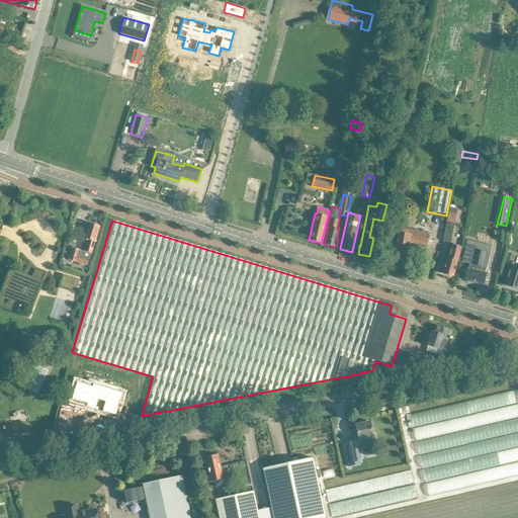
[(446,223),(445,234),(443,246),(450,247),(453,224),(446,223)]
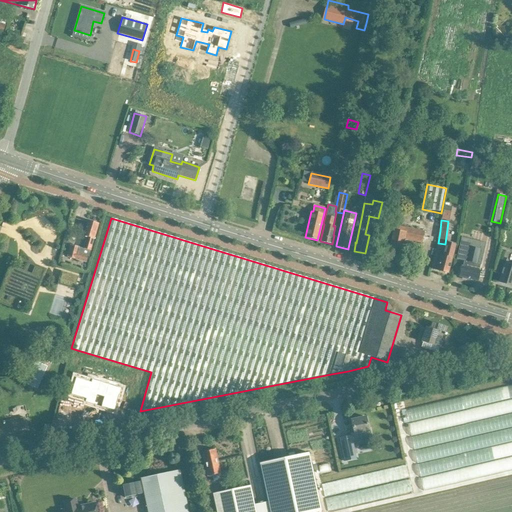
[(86,237),(83,248),(71,245),(67,257),(86,262),(88,256),(89,256),(98,224),(87,221),(83,237),(86,237)]
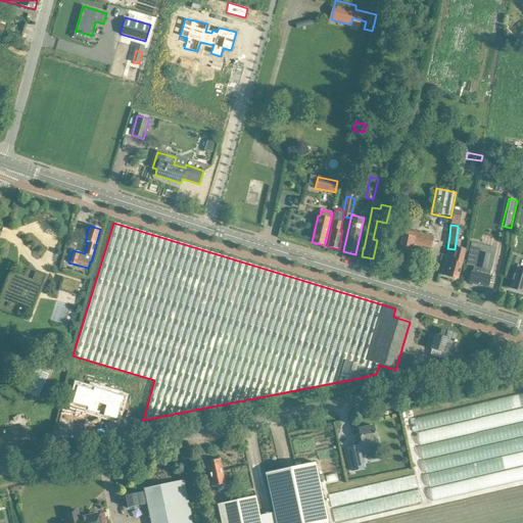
[(433,236),(401,230),(397,253),(411,256),(413,244),(431,248),(433,236)]
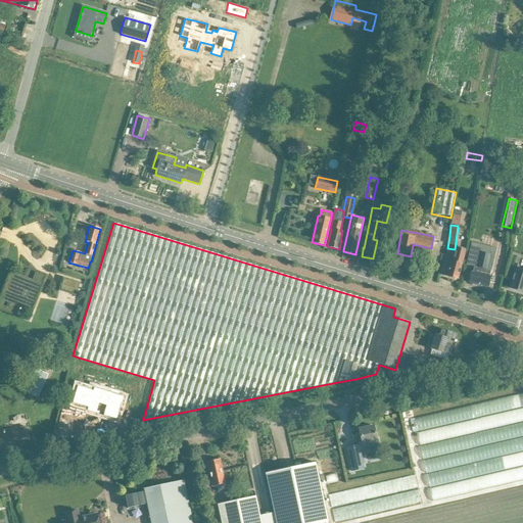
[(477,284),(488,287),(490,276),(491,269),(487,268),(492,246),(472,242),(467,265),(474,267),(473,272),(472,272),(470,283),(472,283),(472,284),(477,286),(477,284)]
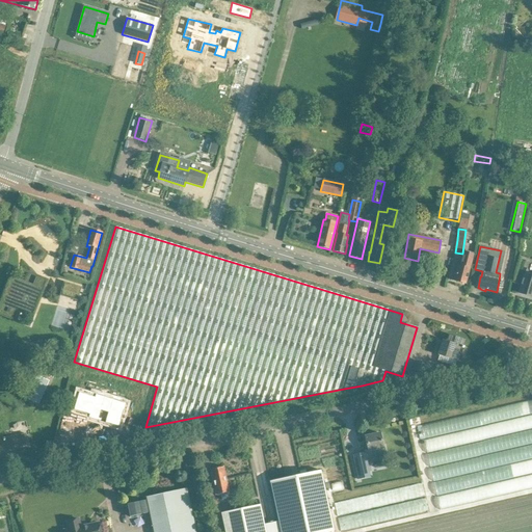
[(458,265),(454,281),(466,284),(473,255),(466,253),(462,266),(458,265)]
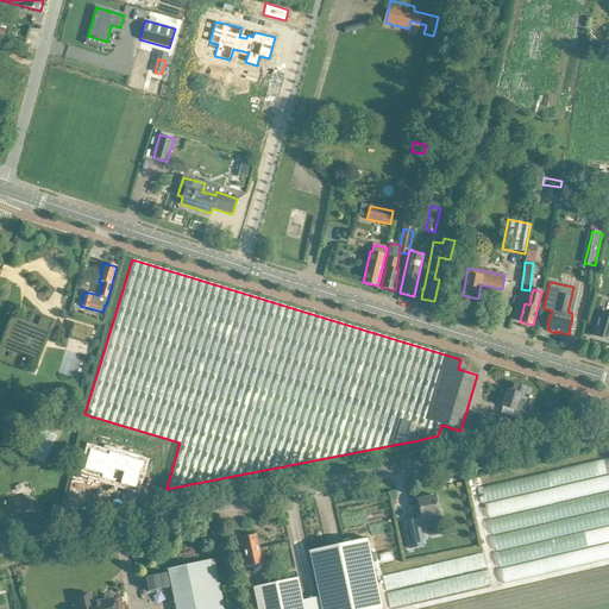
[(595,336),(608,339),(608,314),(602,313),(595,336)]
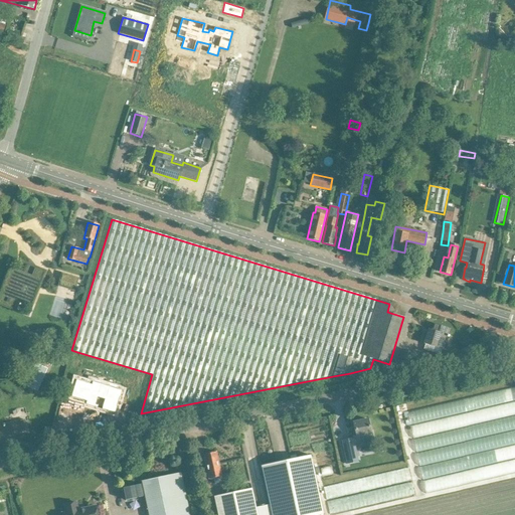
[(8,269),(0,288),(0,303),(6,306),(8,303),(9,304),(10,300),(9,299),(10,297),(33,306),(42,282),(8,269)]
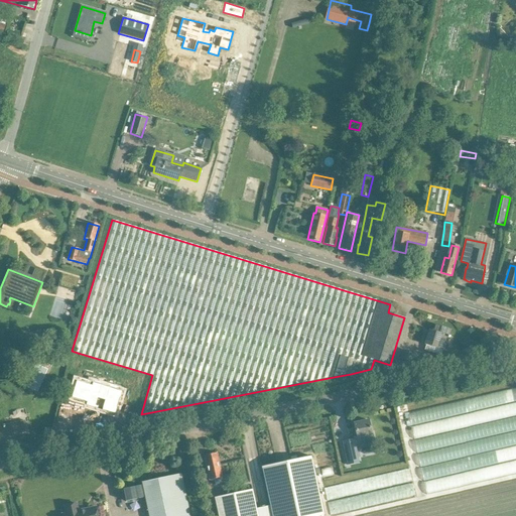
[(61,273),(59,281),(75,286),(77,286),(79,278),(61,273)]
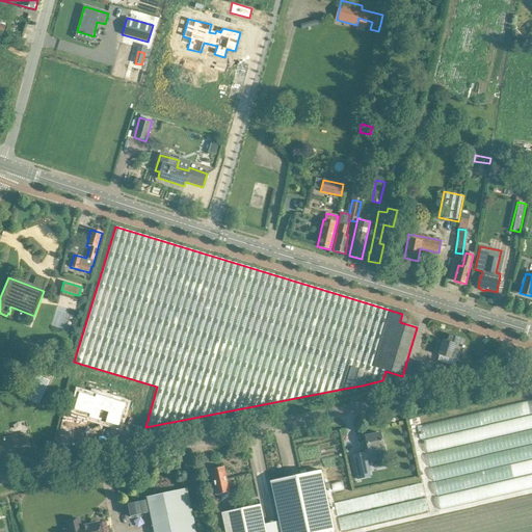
[(447,341),(443,340),(437,355),(440,355),(437,361),(454,366),(456,361),(458,362),(462,348),(463,348),(463,346),(464,340),(449,335),(447,341)]
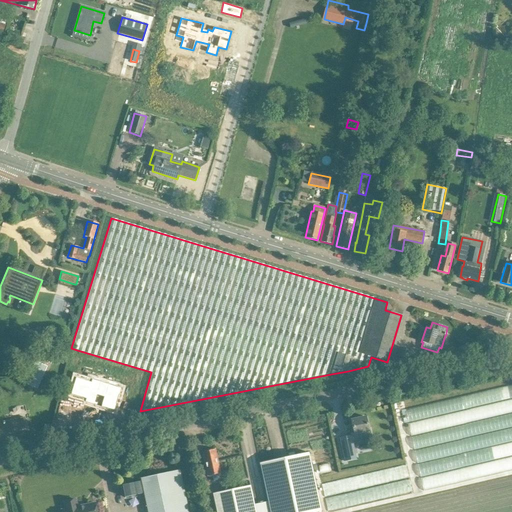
[(398,346),(396,358),(410,361),(413,350),(398,346)]
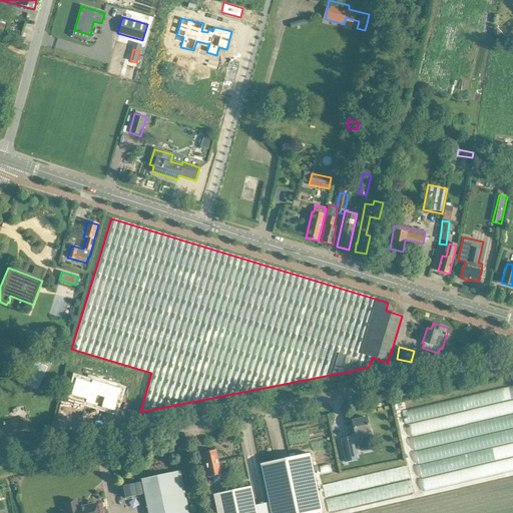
[(71,380),(68,397),(83,400),(82,403),(112,410),(113,404),(116,404),(118,404),(119,402),(120,398),(120,396),(118,394),(116,394),(117,387),(88,381),(87,384),(71,380)]
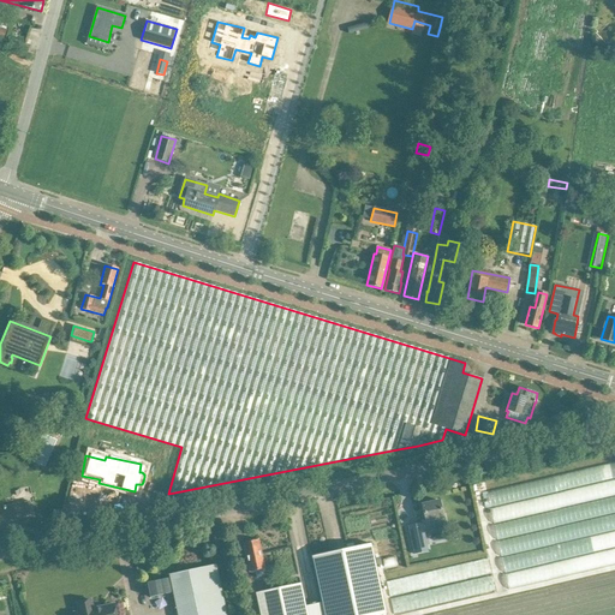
[(408,529),(413,551),(428,549),(424,532),(428,532),(428,530),(447,526),(446,524),(445,517),(442,517),(440,501),(422,505),(425,520),(422,521),(422,525),(408,529)]
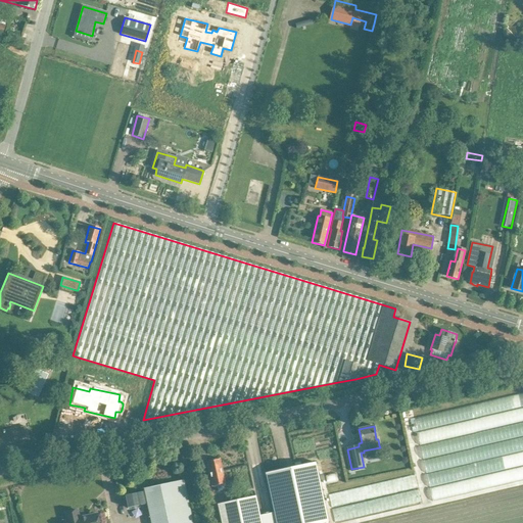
[(28,438),(26,427),(0,431),(0,450),(15,448),(14,441),(28,438)]
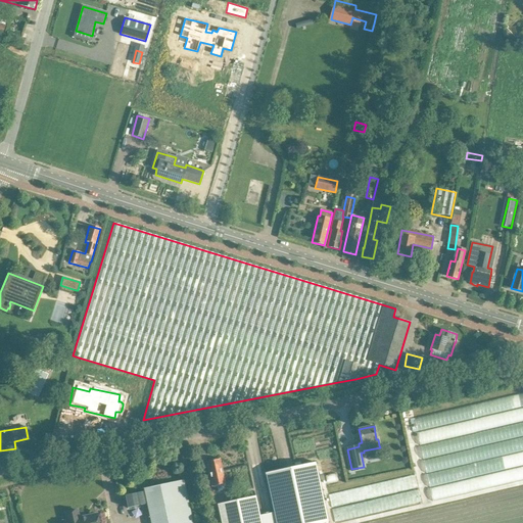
[(211,486),(218,485),(219,491),(226,489),(225,484),(220,459),(206,462),(211,486)]
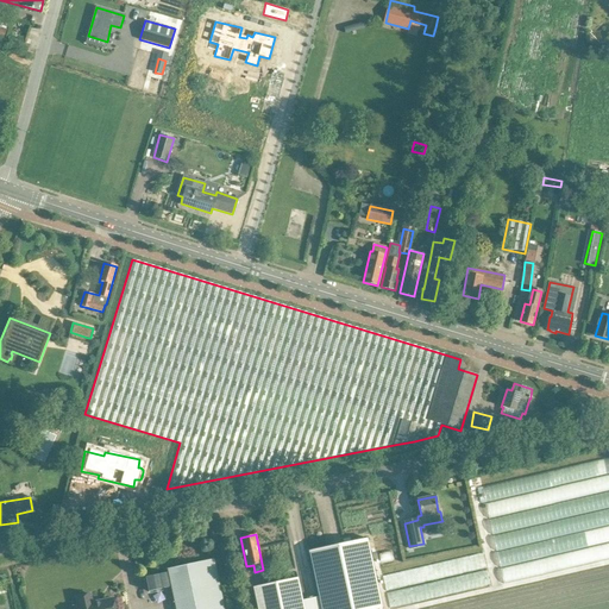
[(308,551),(319,597),(320,608),(377,608),(382,608),(366,539),(308,551)]
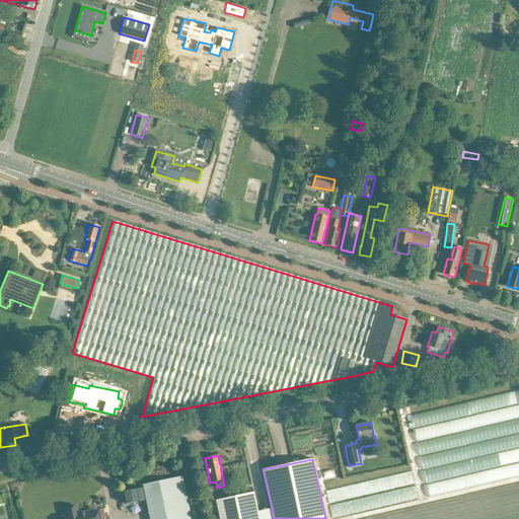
[(191,518),(182,477),(143,486),(149,518),(191,518)]
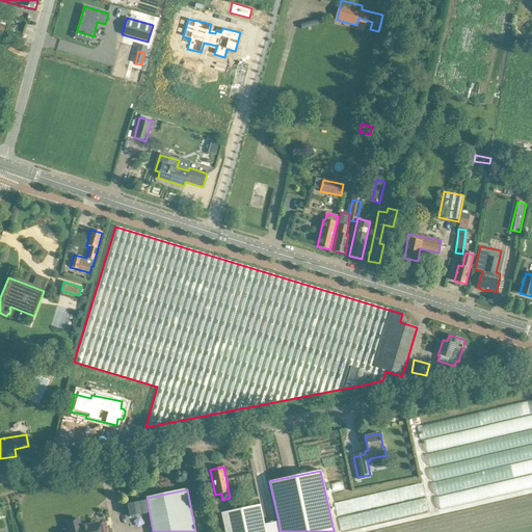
[(239,493),(232,494),(233,502),(241,501),(239,493)]
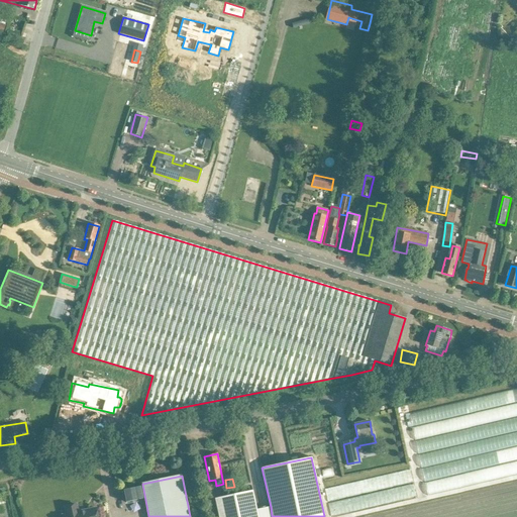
[(142,486),(123,490),(125,502),(144,498),(142,486)]
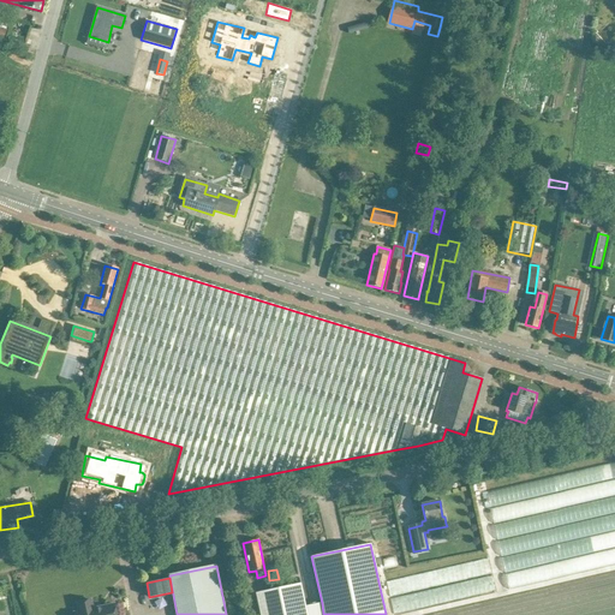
[(305,607),(300,584),(257,593),(261,614),(323,614),(322,603),(305,607)]
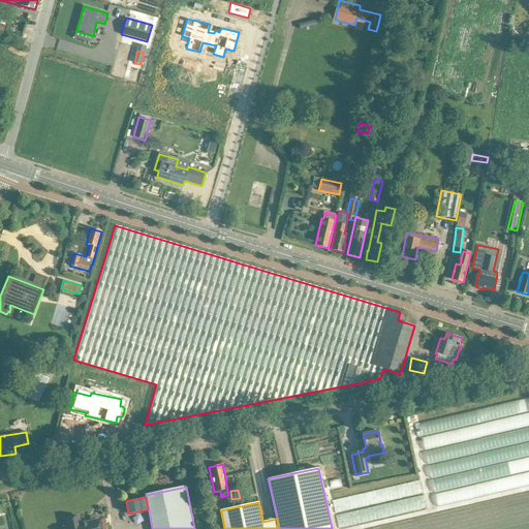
[(67,526),(63,527),(63,528),(99,528),(98,520),(80,524),(78,517),(66,519),(67,526)]
